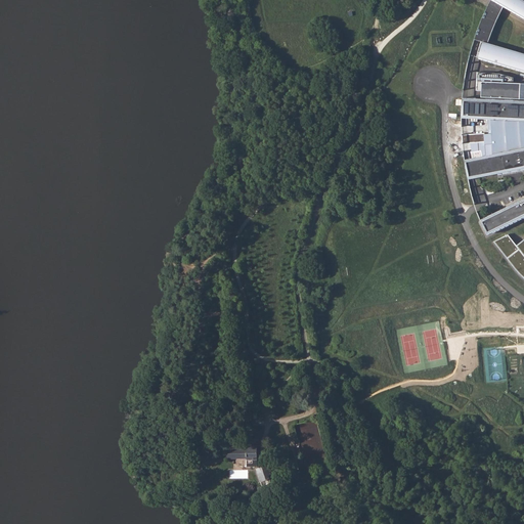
[(523,83),(508,83),(508,82),(513,82),(513,78),(499,74),(476,73),(476,91),(481,91),(480,99),(472,99),(462,98),(461,118),(472,119),(490,120),(492,155),(471,159),(464,161),(468,179),(474,178),(523,168),(523,0),(490,0),(481,19),(474,40),(470,55),(475,56),(477,57),(523,71),(523,83)]
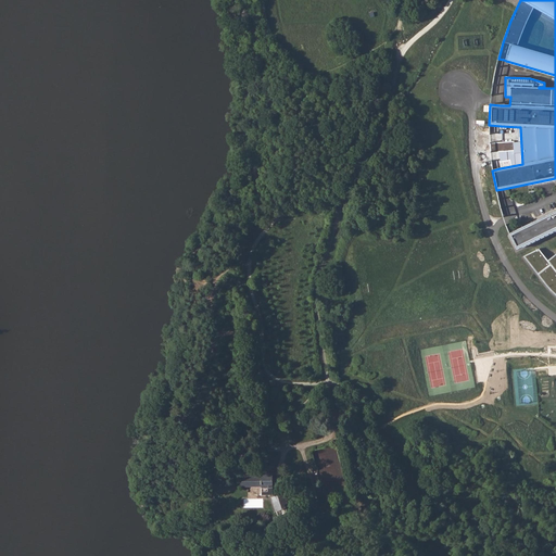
[(415,45),(409,53),(417,57),(421,48),(415,45)]
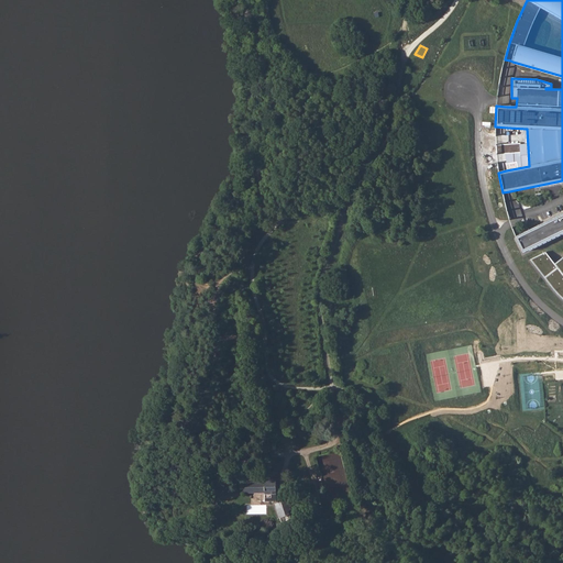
[(562,233),(562,213),(525,233),(516,238),(520,245),(523,253),(562,233)]
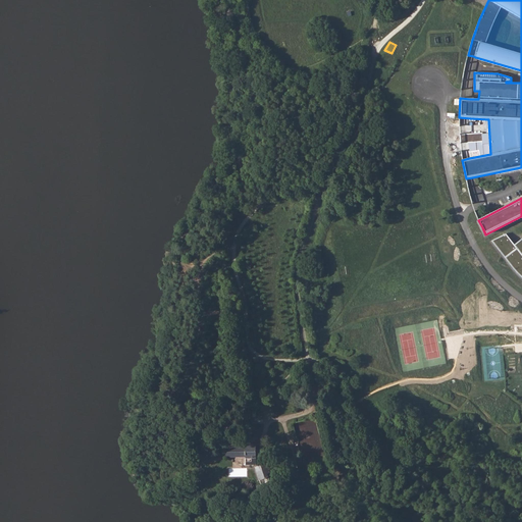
[(521,239),(514,245),(506,233),(492,241),(514,268),(520,274),(521,276),(521,239)]
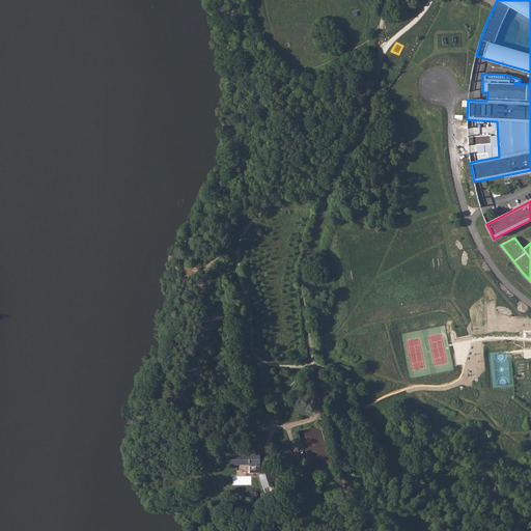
[(530,281),(529,279),(523,273),(501,245),(499,246),(522,274),(528,281),(530,283),(530,281)]
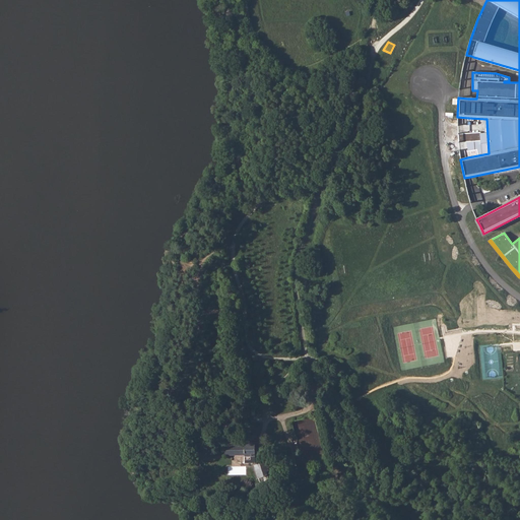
[(267,472),(271,470),(267,460),(263,462),(262,458),(262,455),(255,455),(255,435),(245,435),(245,446),(225,446),(225,454),(245,454),(245,461),(254,461),(255,464),(254,465),(256,469),(258,469),(261,477),(268,475),(267,472)]
